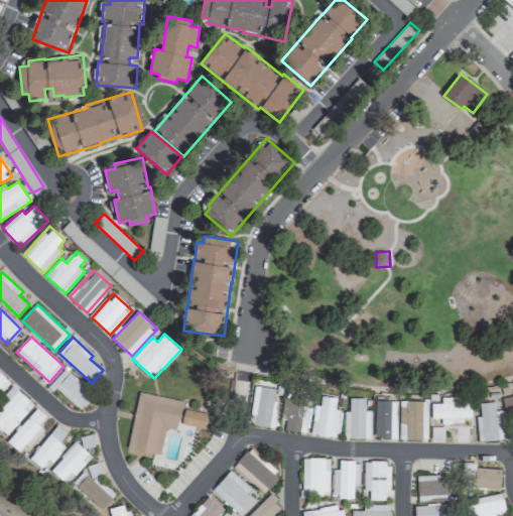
[(82,411),(96,395),(67,368),(52,384),(82,411)]
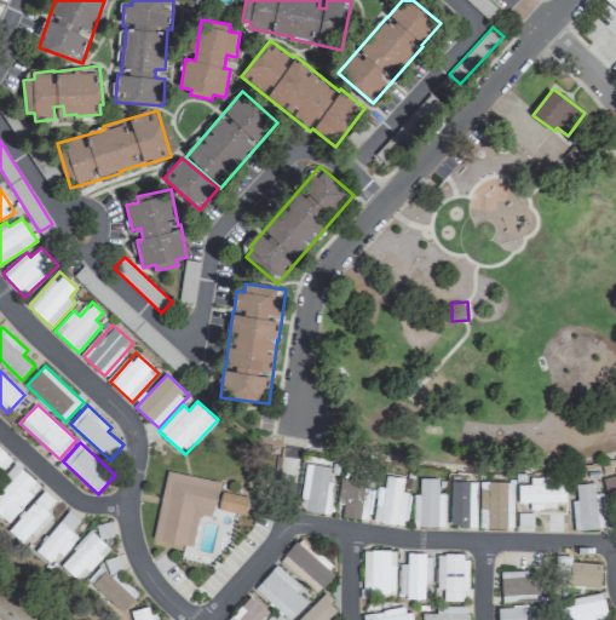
[(0,470),(11,458),(0,447),(0,470)]
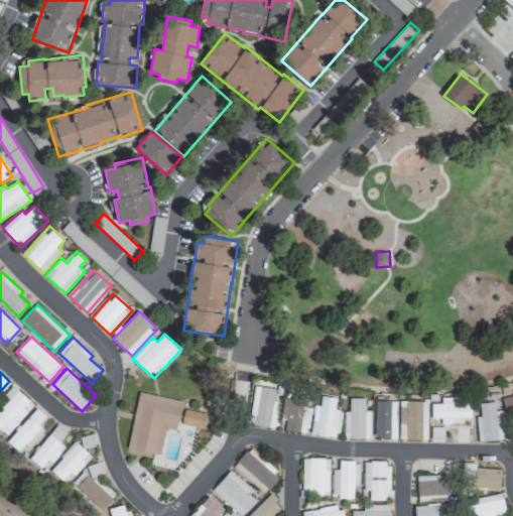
[(277,427),(280,401),(276,400),(277,388),(255,386),(252,425),(277,427)]
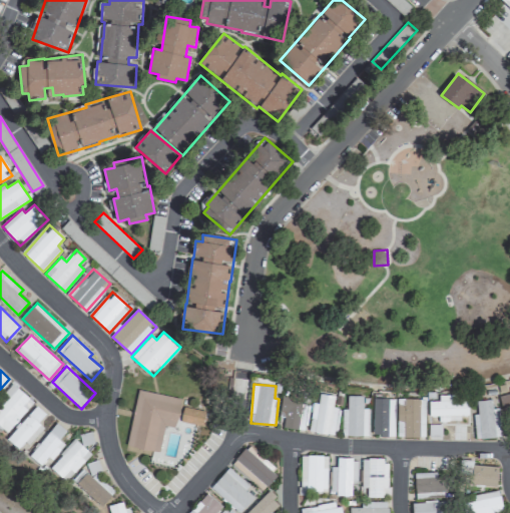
[(0,404),(0,425),(8,432),(35,403),(17,386),(0,404)]
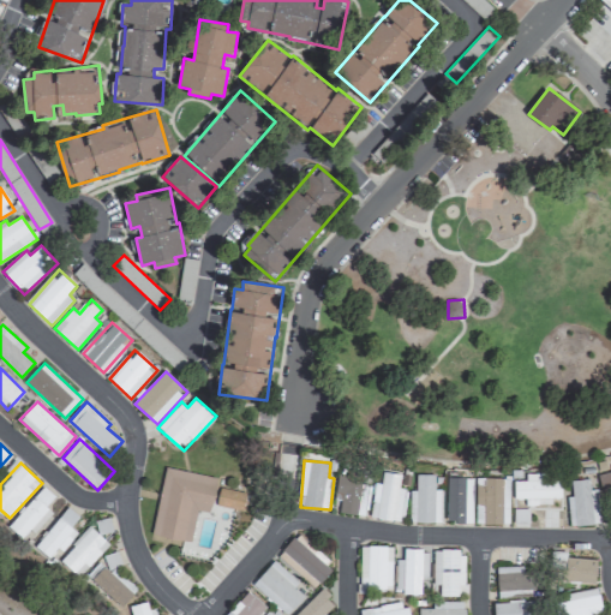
[(220,477),(167,467),(154,535),(192,542),(199,509),(213,512),(220,477)]
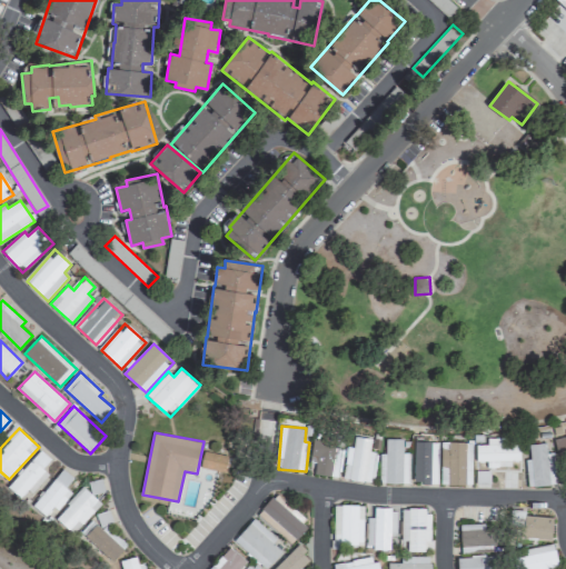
[(565,436),(556,438),(562,461),(565,460),(565,436)]
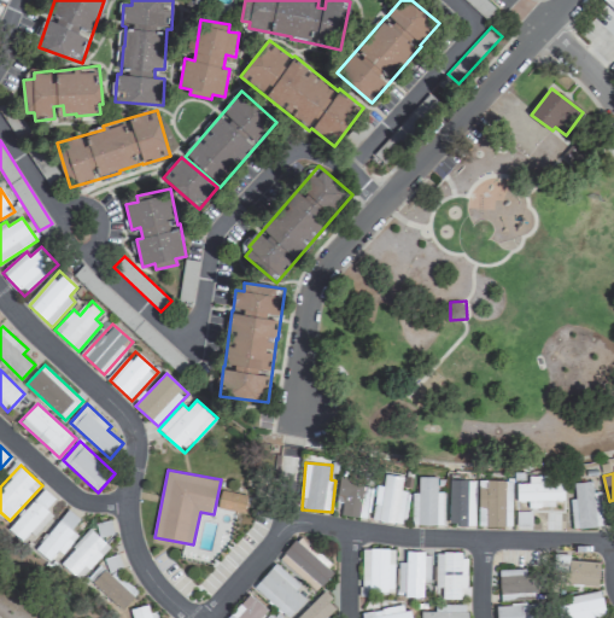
[(375,520),(408,523),(410,490),(404,490),(404,476),(386,474),(385,485),(378,484),(375,520)]
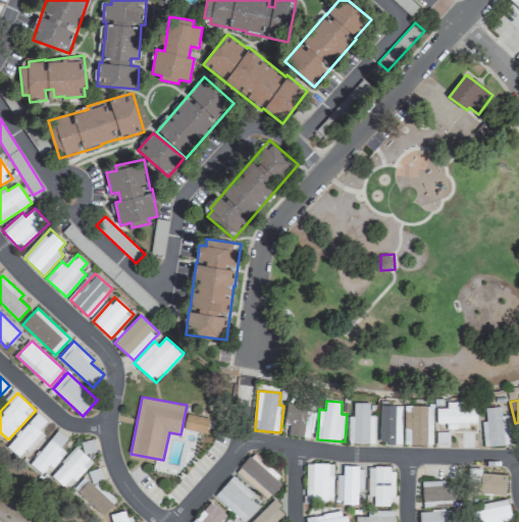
[(376,444),(377,415),(371,415),(371,403),(356,402),(355,416),(351,416),(350,442),(376,444)]
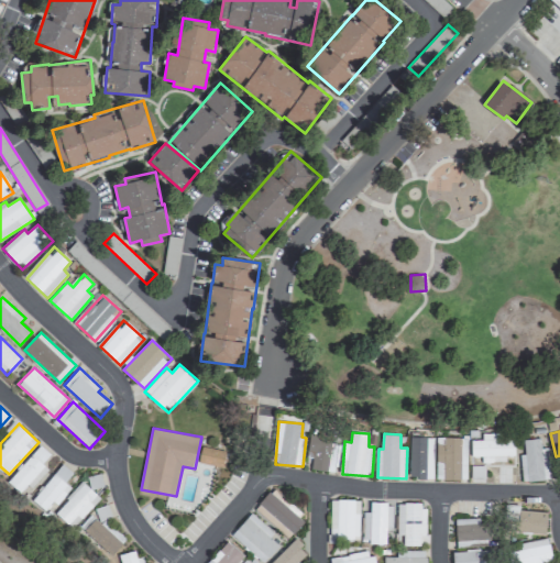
[(473,456),(483,456),(483,462),(507,462),(507,455),(516,455),(515,439),(494,439),(494,433),(483,434),(483,440),(472,440),(473,456)]
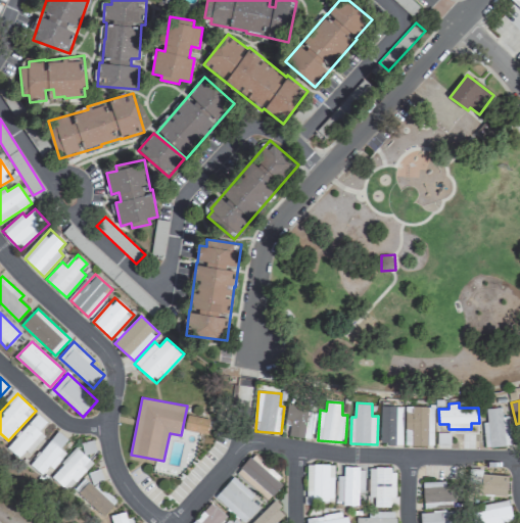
[(316,407),(288,406),(287,425),(291,425),(291,436),(314,437),(316,407)]
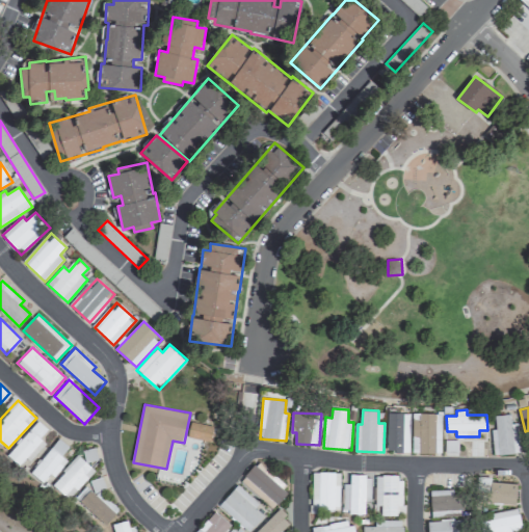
[(412,452),(412,413),(390,413),(389,452),(412,452)]
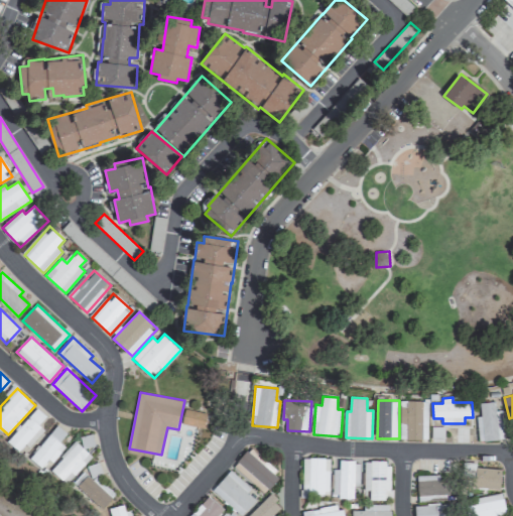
[(401,439),(429,439),(429,401),(401,400),(401,439)]
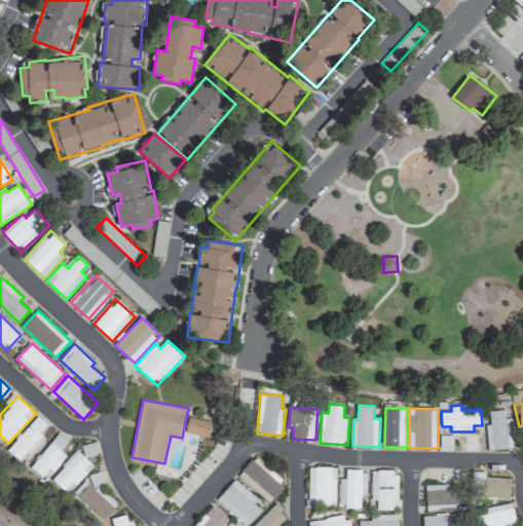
[(490,410),(491,424),(488,424),(489,450),(515,448),(514,418),(507,419),(507,410),(490,410)]
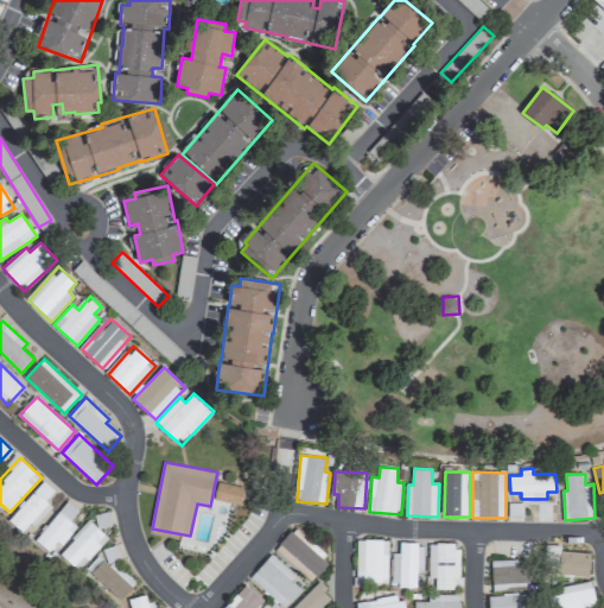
[(24,533),(32,524),(36,527),(55,507),(46,501),(56,491),(45,481),(10,520),(24,533)]
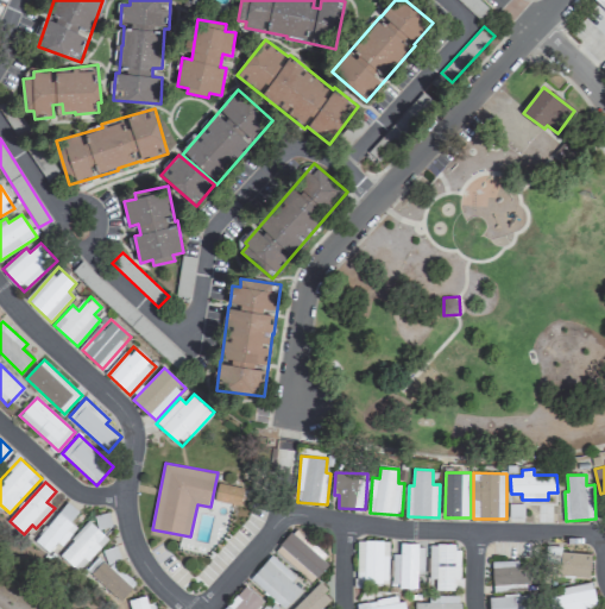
[(245,485),(219,484),(218,502),(244,504),(245,485)]
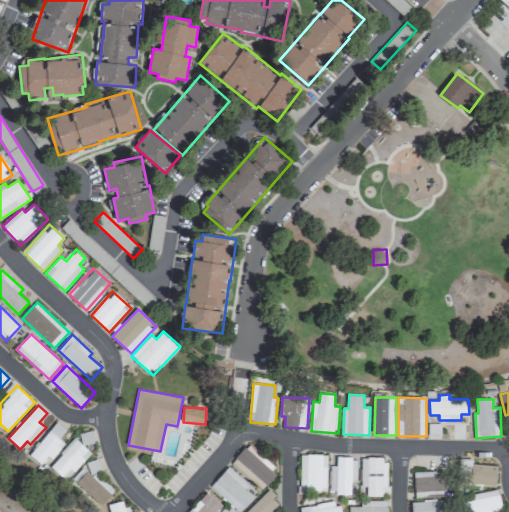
[(30,457),(41,465),(49,456),(53,460),(66,444),(60,440),(68,430),(57,422),(30,457)]
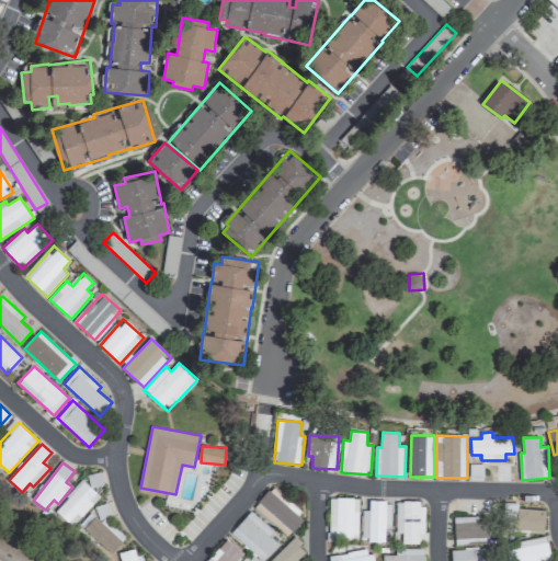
[(56,511),(73,527),(102,497),(84,481),(56,511)]
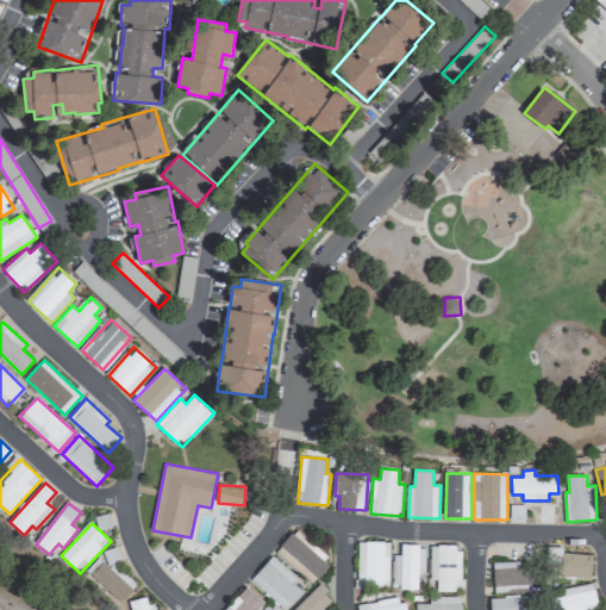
[(306,566),(319,578),(333,562),(298,529),(277,551),(300,572),(306,566)]
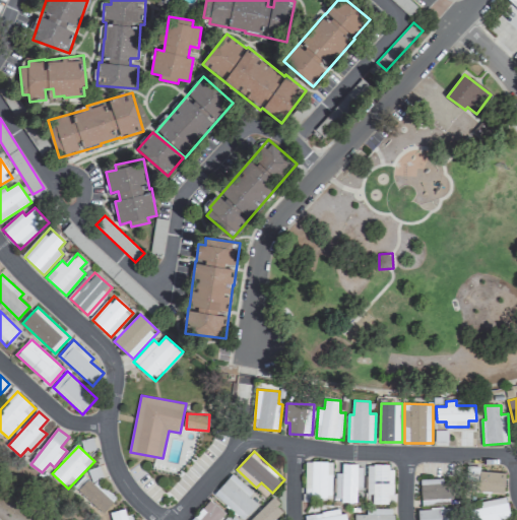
[(307,461),(306,500),(333,500),(334,461),(307,461)]
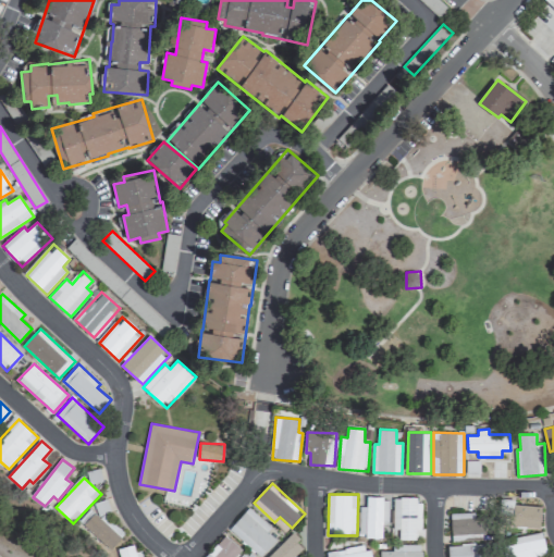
[(360,536),(383,537),(384,521),(390,521),(391,498),(368,497),(368,507),(361,506),(360,536)]
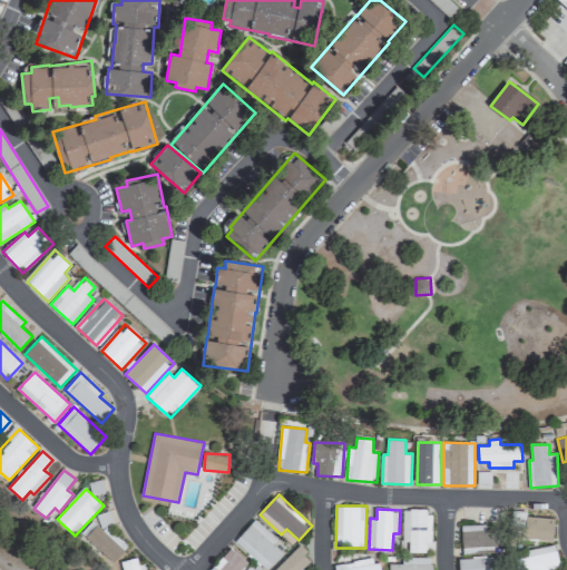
[(404,510),(404,541),(410,541),(410,552),(428,552),(428,542),(433,542),(433,511),(404,510)]
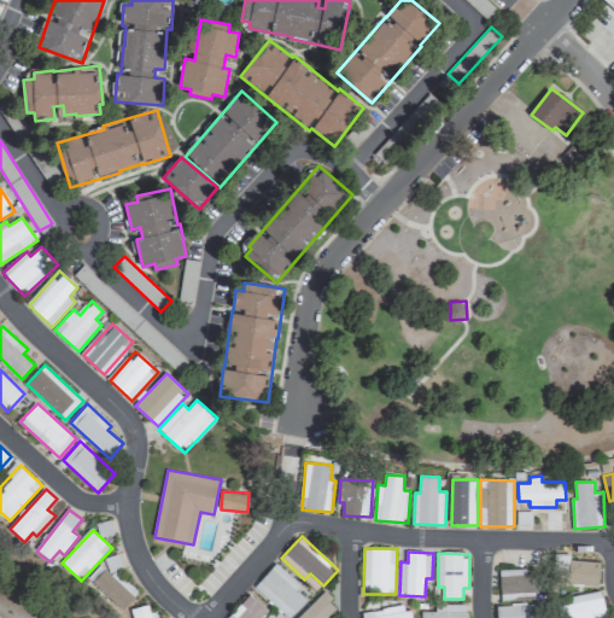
[(601,586),(602,561),(573,560),(572,584),(601,586)]
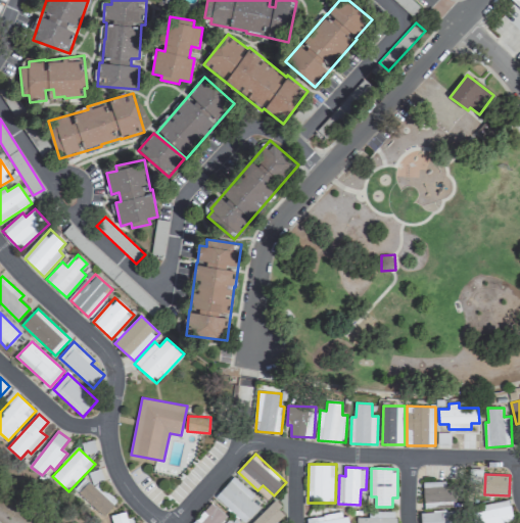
[(217,496),(244,522),(261,508),(252,498),(255,495),(235,476),(217,496)]
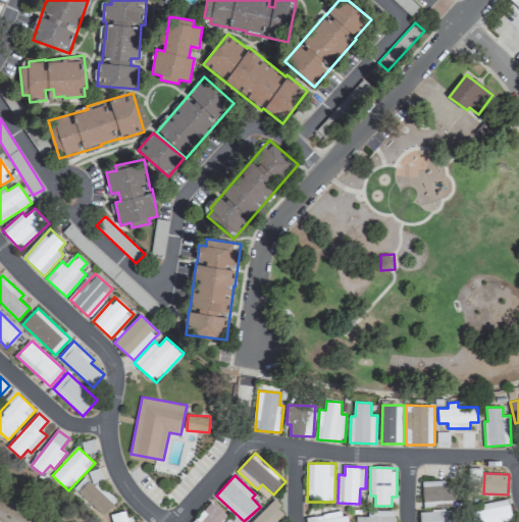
[(75,488),(104,515),(118,501),(98,481),(95,485),(86,477),(75,488)]
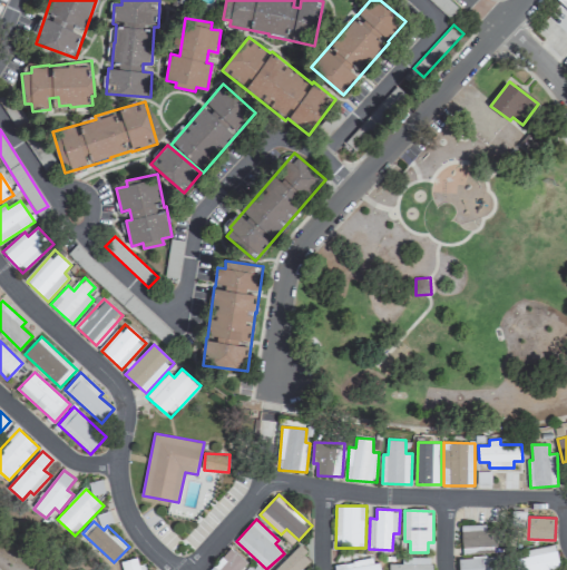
[(487,524),(463,526),(463,553),(496,552),(496,546),(505,546),(505,530),(488,530),(487,524)]
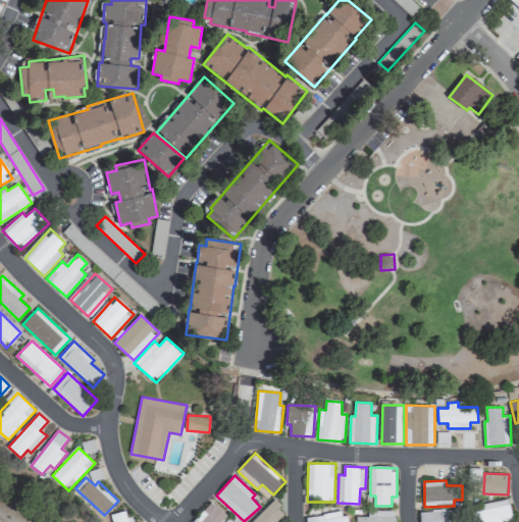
[(265,521),(276,521),(288,512),(274,499),(258,515),(265,521)]
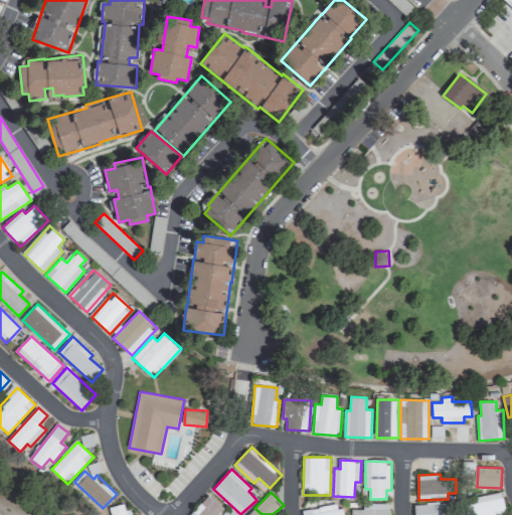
[(476,503),(464,505),(466,514),(469,514),(477,514),(506,514),(503,492),(475,496),(476,503)]
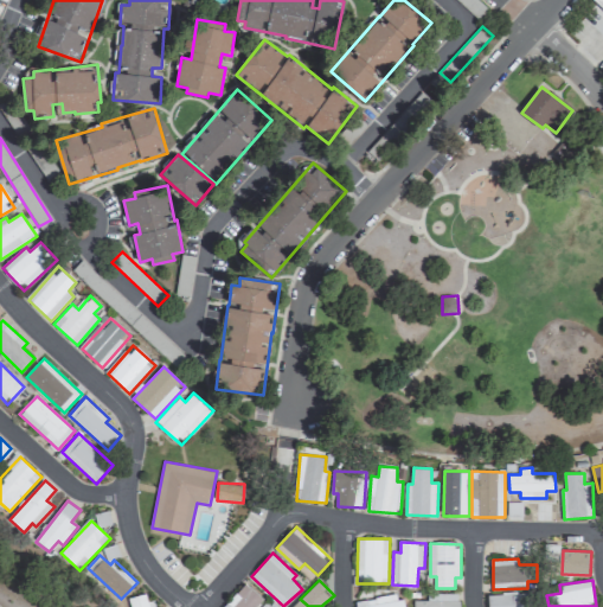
[(257,606),(264,599),(247,583),(224,606),(257,606)]
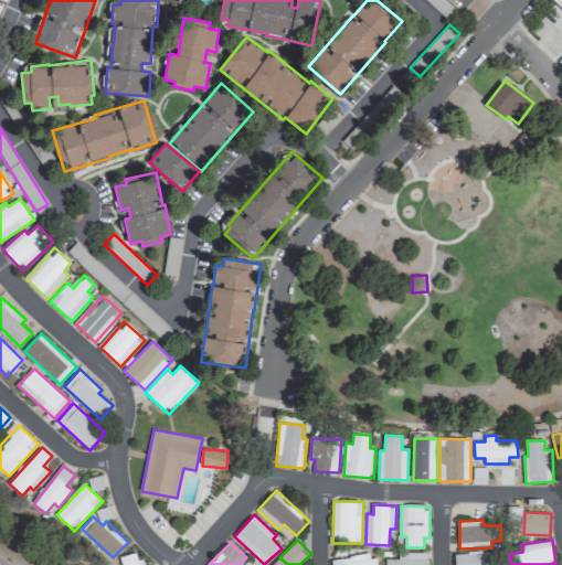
[(498,564),(496,550),(457,555),(458,564),(498,564)]
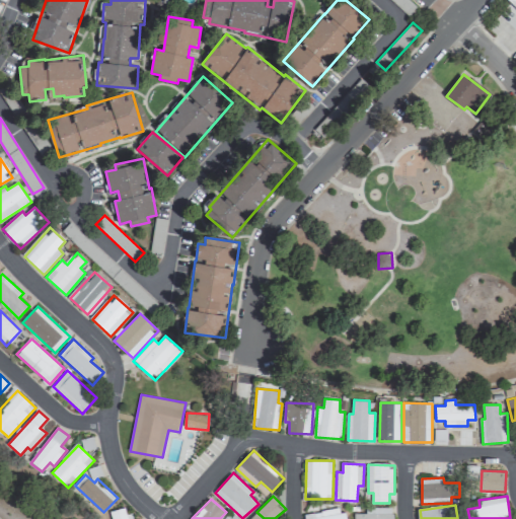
[(112,512),(113,518),(131,518),(130,518),(129,518),(126,507),(112,512)]
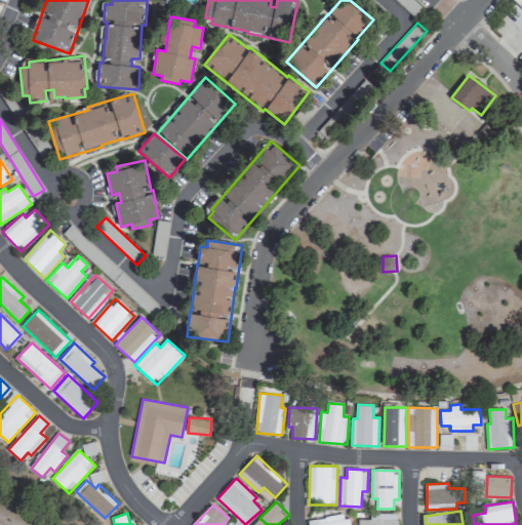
[(359,524),(398,524),(398,513),(371,513),(371,519),(360,519),(359,524)]
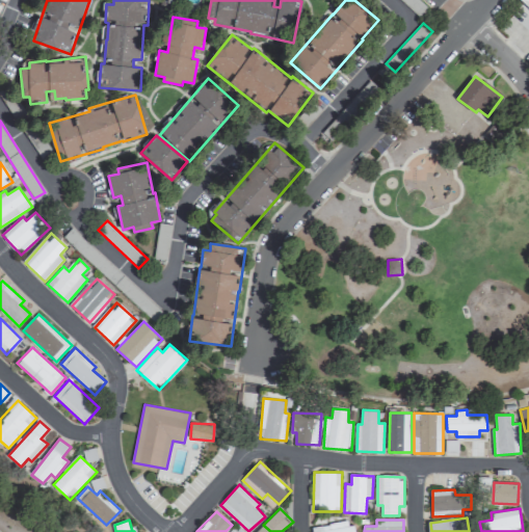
[(313,531),(355,531),(354,521),(313,526),(313,531)]
